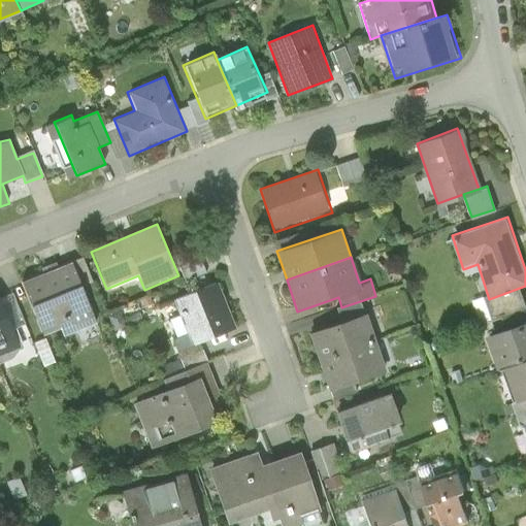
[(73,262),(22,284),(42,337),(95,317),(73,262)]
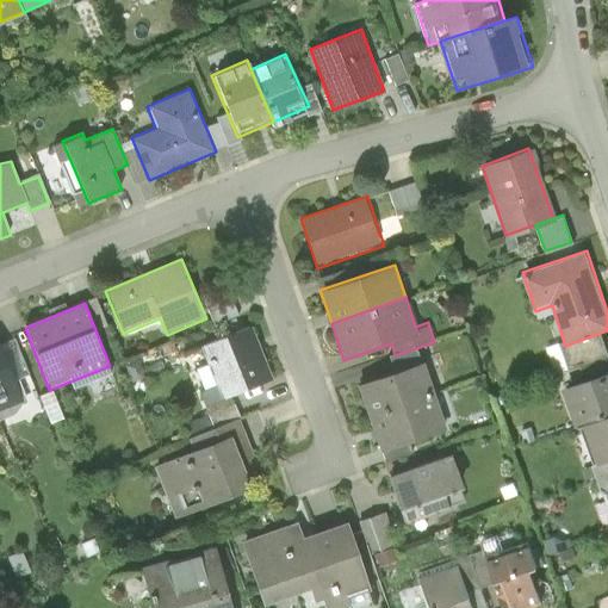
[(253,327),(202,346),(222,399),(273,380),(253,327)]
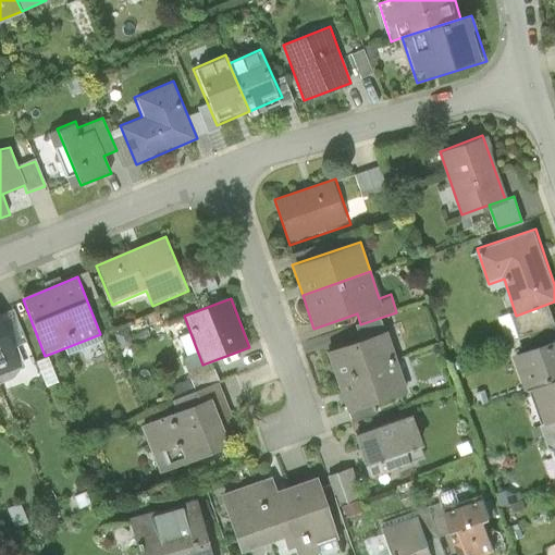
[(0,378),(24,369),(0,309),(0,378)]
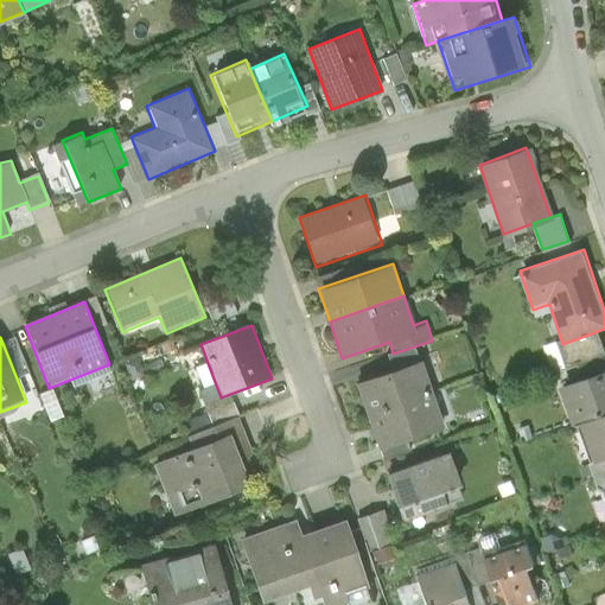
[(357,382),(368,415),(434,394),(422,361),(357,382)]
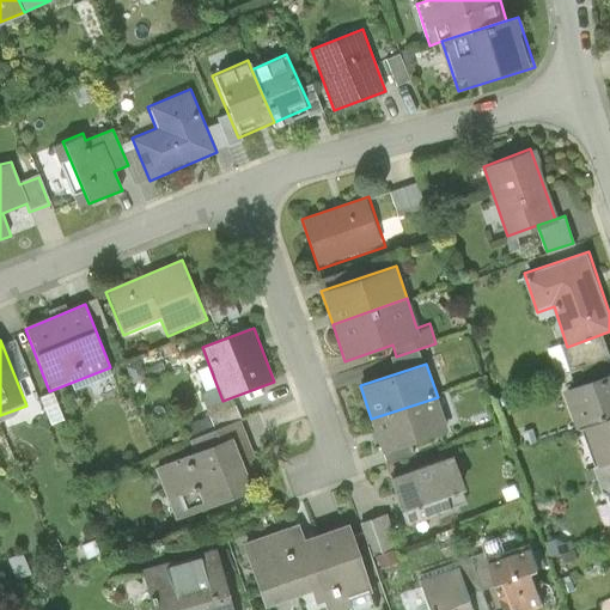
[(609,374),(565,389),(579,433),(589,429),(609,422),(609,374)]
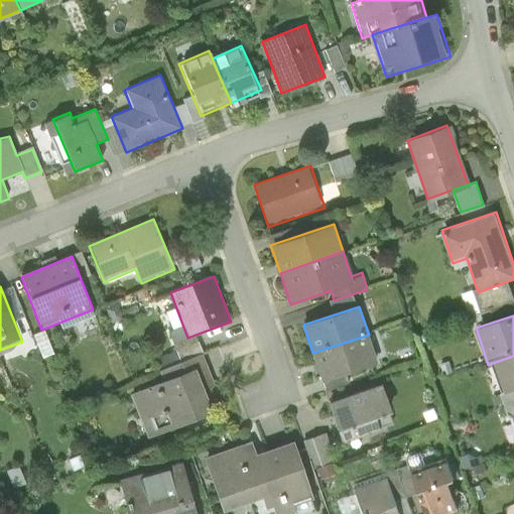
[(378,363),(369,335),(312,353),(322,382),(378,363)]
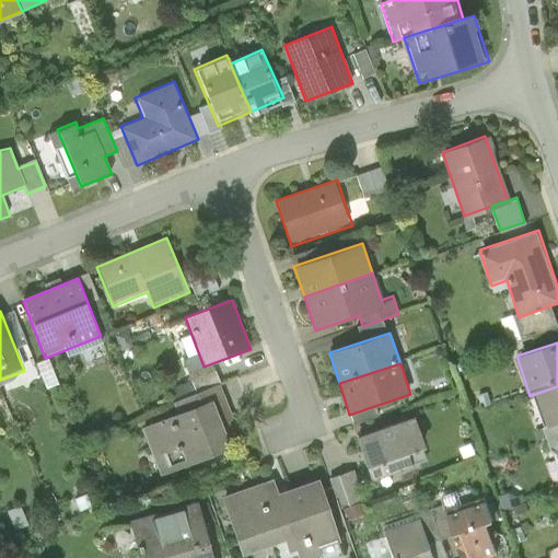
[(557,386),(538,393),(550,431),(557,428),(557,386)]
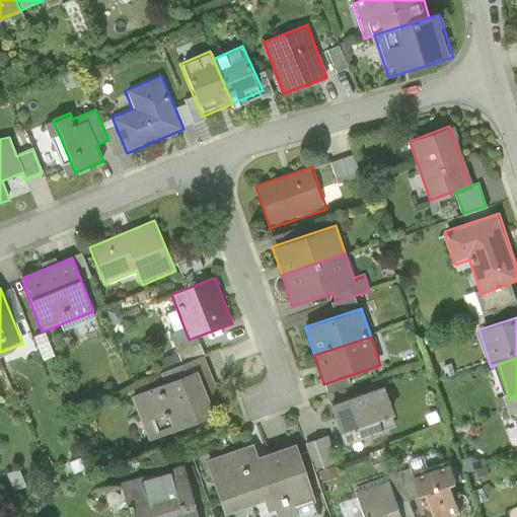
[(217,417),(200,372),(131,397),(149,443),(217,417)]
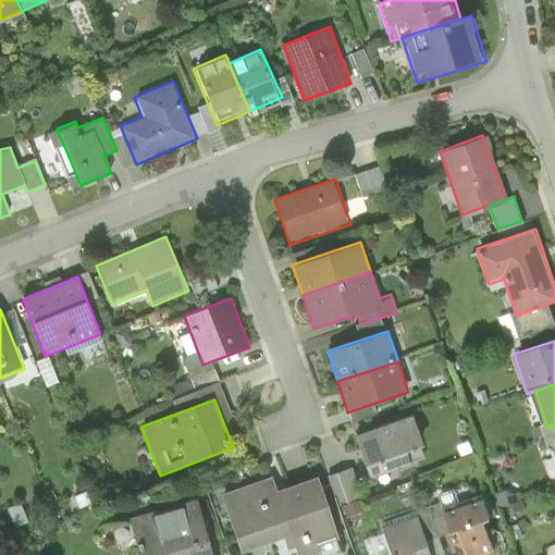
[(412,415),(354,438),(367,471),(426,448),(412,415)]
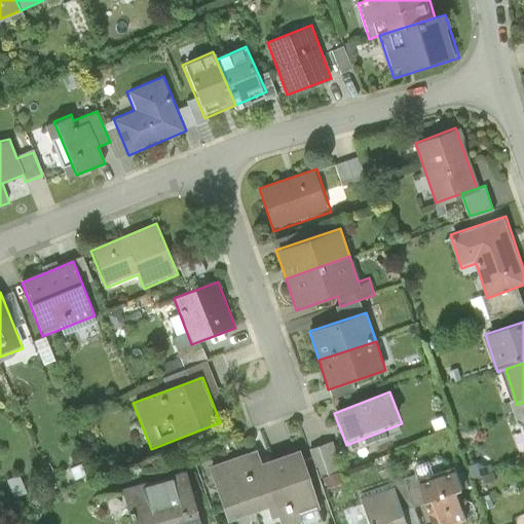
[(323,442),(310,446),(317,472),(330,469),(323,442)]
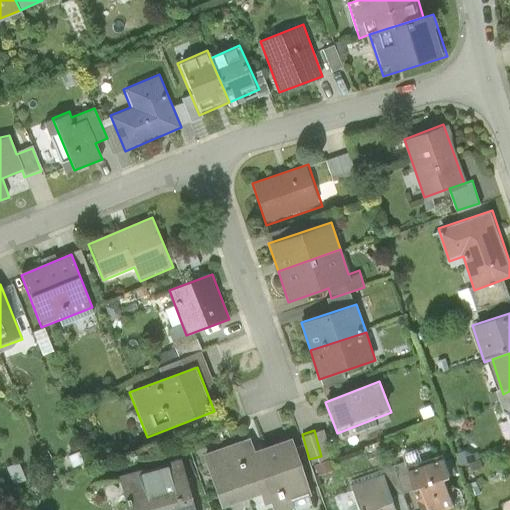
[(221,509),(232,509),(262,499),(255,453),(251,440),(202,456),(221,509)]
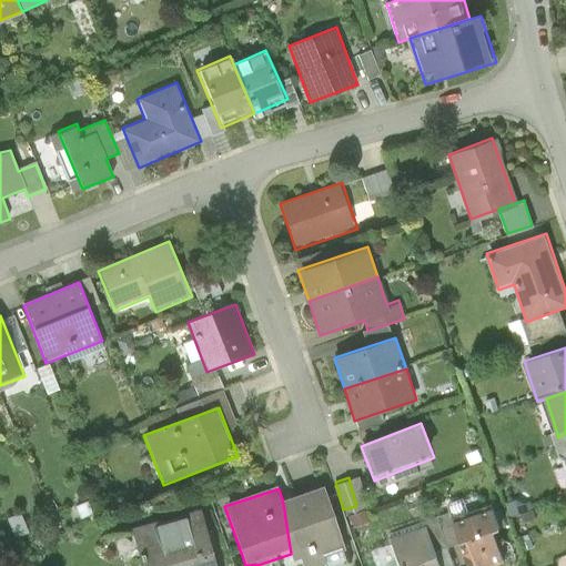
[(325,488),(283,503),(291,554),(293,565),(295,565),(303,562),(304,565),(325,565),(326,558),(345,553),(325,488)]
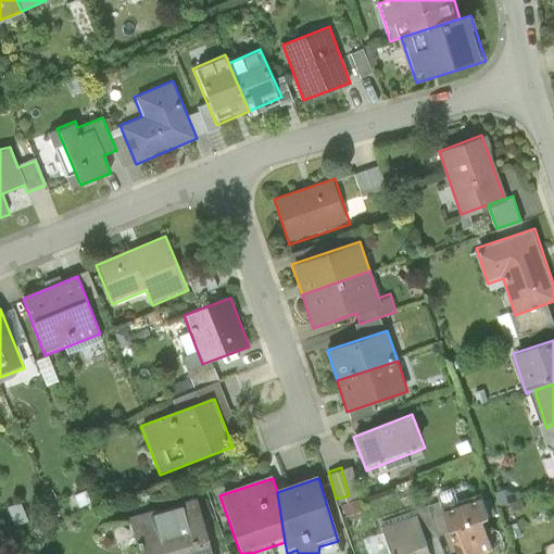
[(442,505),(454,538),(458,553),(495,553),(486,525),(494,521),(483,491),(442,505)]
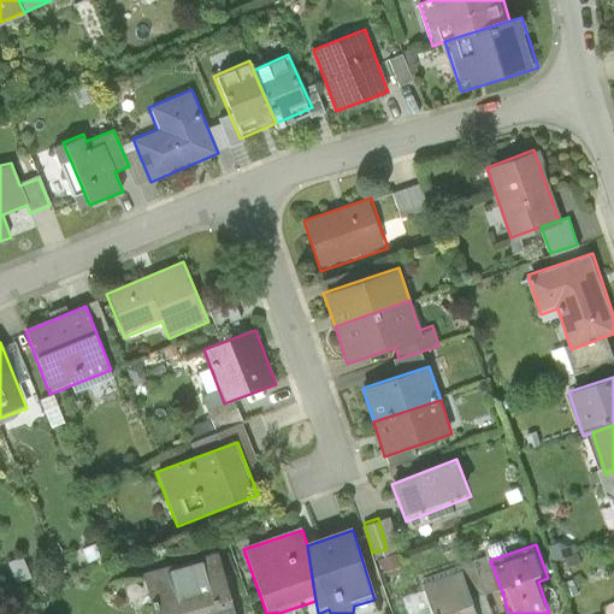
[(236,613),(222,554),(142,574),(152,613),(236,613)]
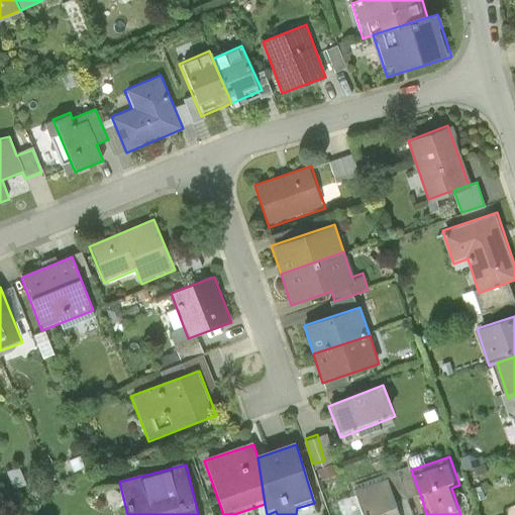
[(387,479),(398,508),(422,500),(411,470),(387,479)]
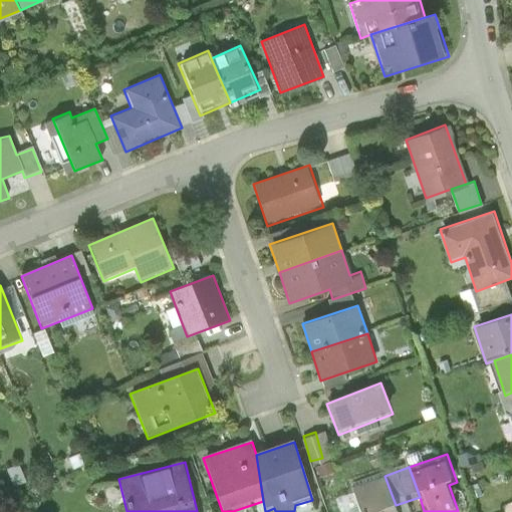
[(398,511),(396,505),(385,476),(332,494),(338,511),(398,511)]
